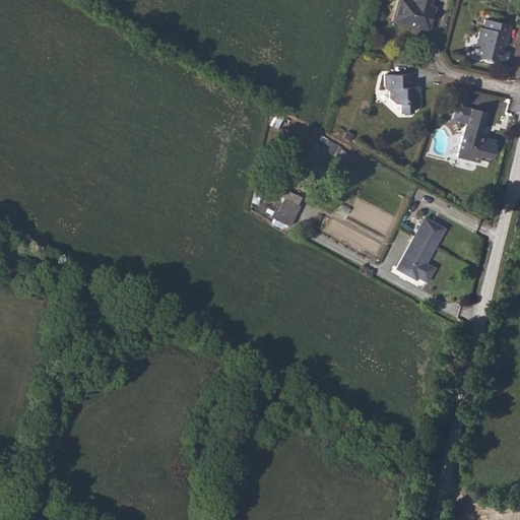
[(397,0),(394,10),(399,11),(396,23),(427,33),(430,18),(427,17),(423,11),(427,9),(428,7),(429,0),(411,0),(411,2),(404,0),(397,0)]
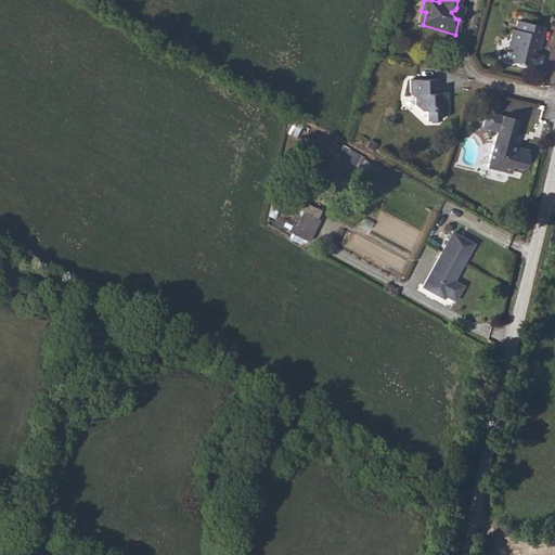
[(456,8),(455,10),(451,12),(455,18),(459,20),(462,9),(456,8)]
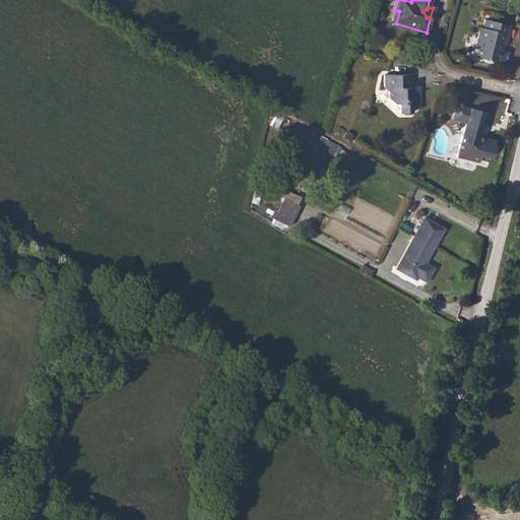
[(391,22),(396,23),(399,11),(394,10),(391,22)]
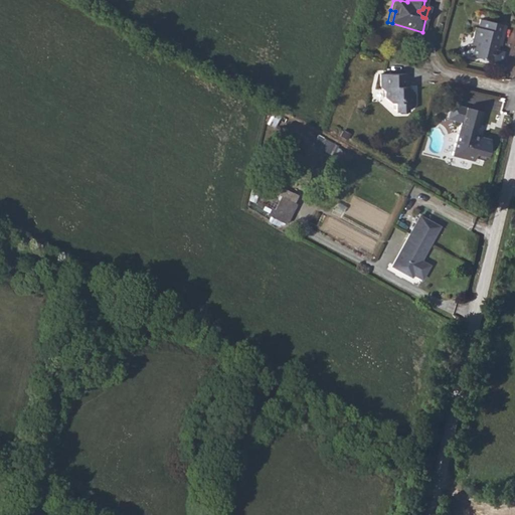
[(493,49),(494,43),(497,44),(500,44),(504,24),(480,18),(477,27),(475,27),(470,45),(472,46),(470,55),(490,60),(493,49)]
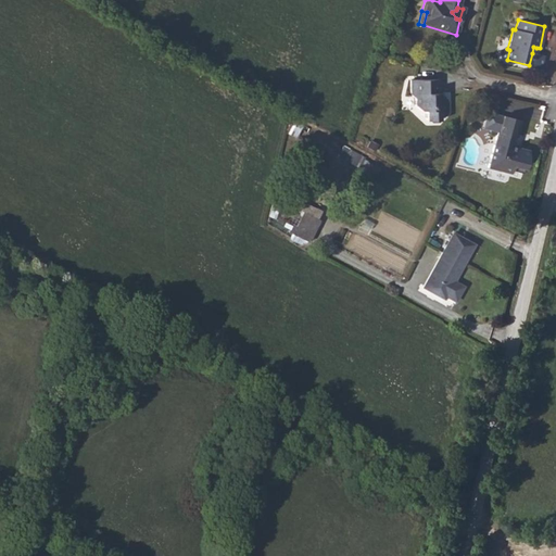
[(409,79),(409,93),(414,98),(414,105),(419,111),(425,111),(425,119),(427,119),(428,122),(436,122),(437,119),(440,119),(439,115),(444,115),(447,111),(447,101),(439,92),(439,79),(409,79)]
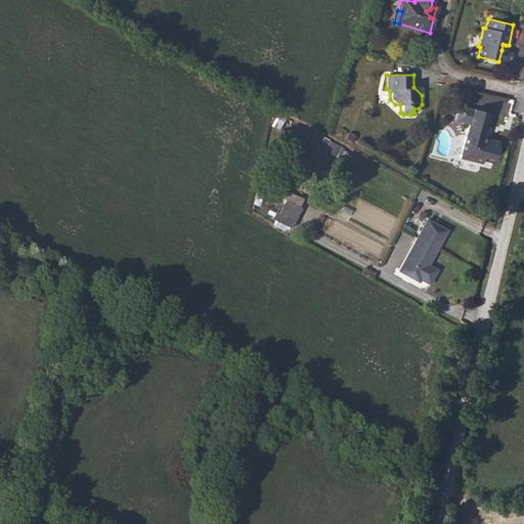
[(483,129),(487,113),(473,108),(469,124),(468,124),(459,157),(480,163),(483,155),(493,157),(497,141),(480,136),(482,128),(483,129)]
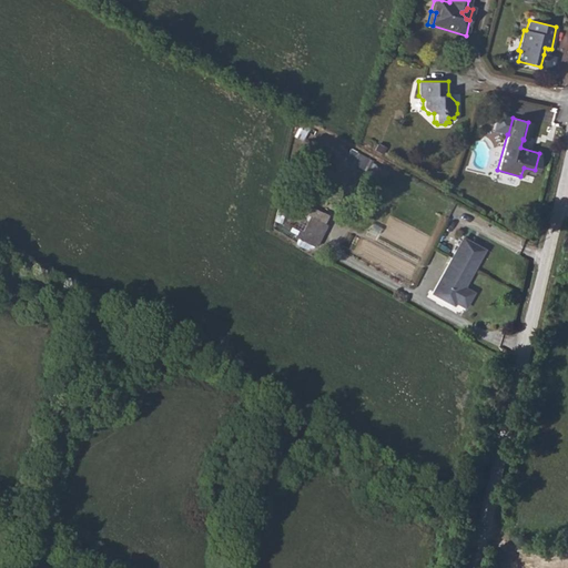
[(294,131),(303,135),(304,131),(306,132),(310,127),(296,120),(294,131)]
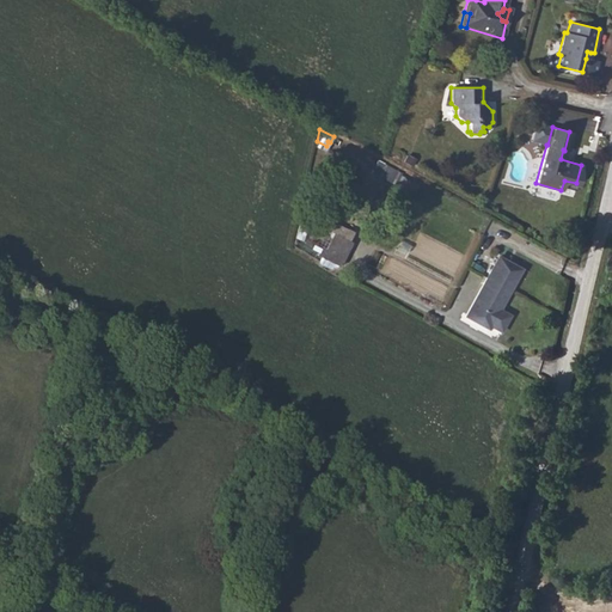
[(372,171),(397,185),(403,176),(392,171),(393,169),(377,160),(372,171)]
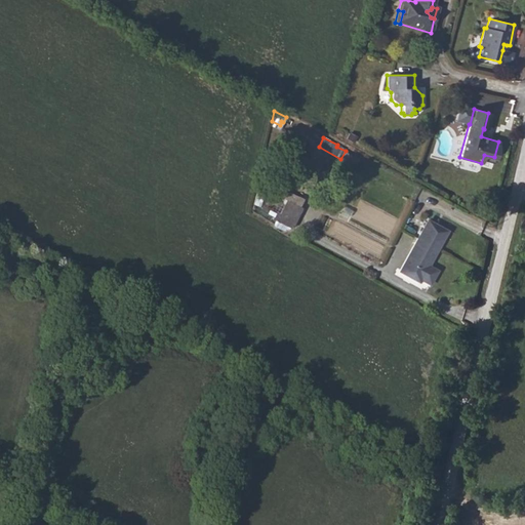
[(344,159),(353,164),(357,158),(347,153),(344,159)]
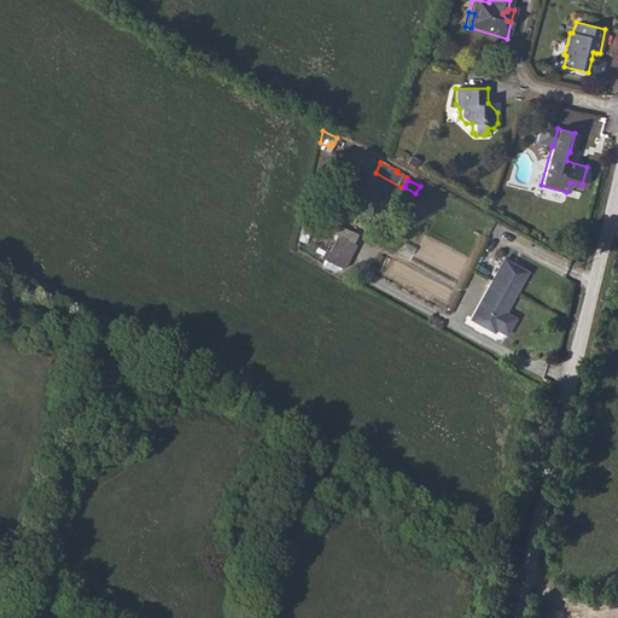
[(343,268),(355,244),(353,242),(357,233),(338,225),(333,233),(338,235),(333,246),(327,244),(321,256),(325,258),(321,264),(336,272),(338,267),(343,268)]
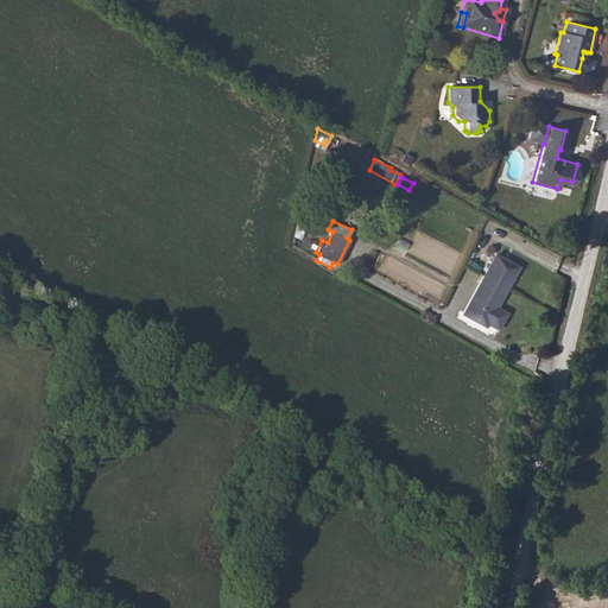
[(494,254),(462,314),(485,325),(487,323),(496,328),(504,314),(494,309),(518,267),(494,254)]
